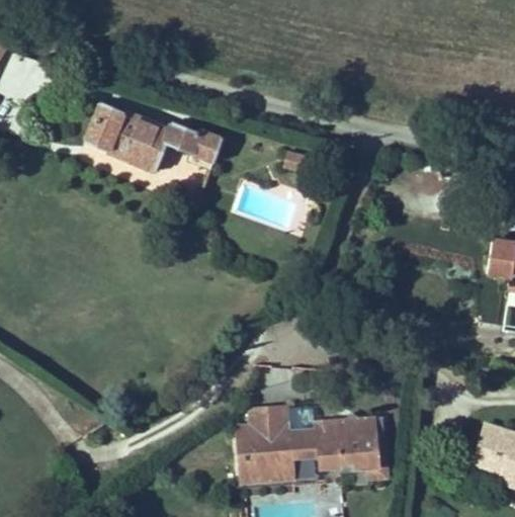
[(0,66),(10,50),(0,44),(0,66)]
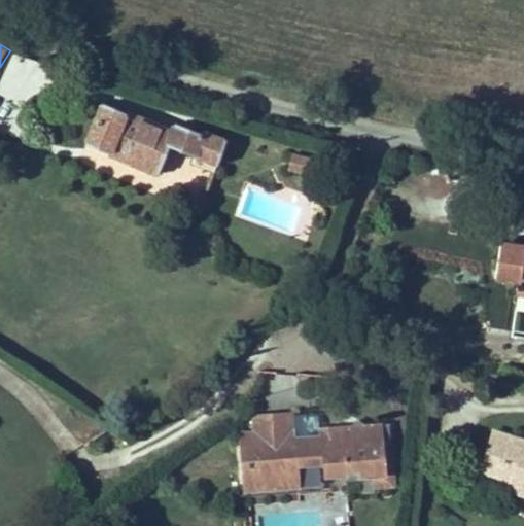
[(170,132),(104,105),(89,145),(139,168),(146,173),(158,178),(169,151),(193,161),(189,168),(209,176),(224,141),(202,131),(200,134),(173,124),(170,132)]
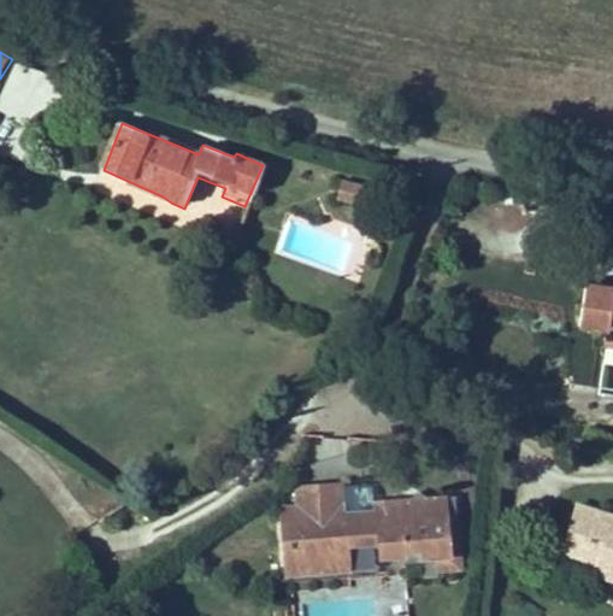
[(373,188),(343,181),(339,204),(369,210),(373,188)]
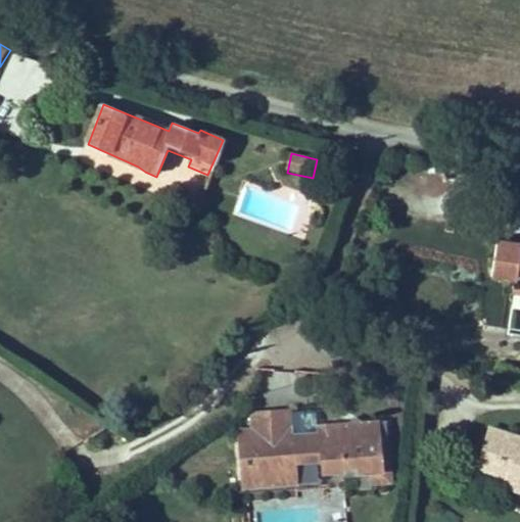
[(519,243),(500,240),(492,280),(514,284),(519,285),(519,243)]
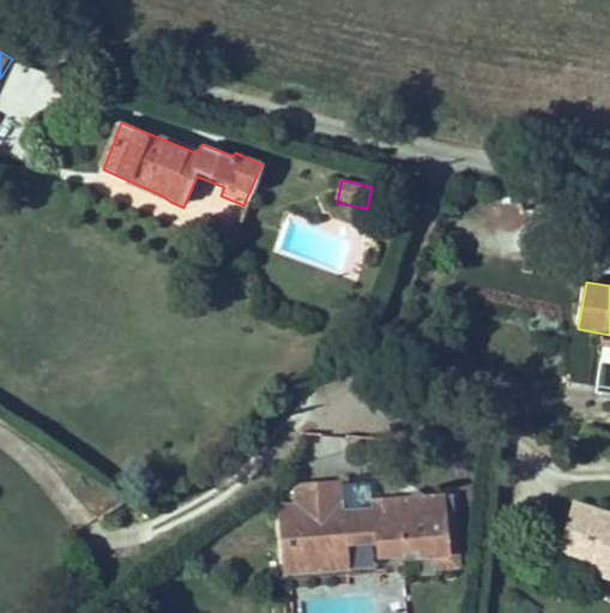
[(313,438),(313,454),(343,454),(343,438),(313,438)]
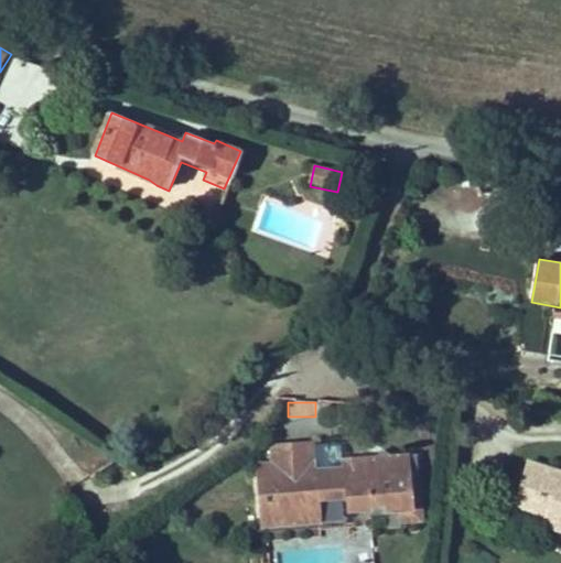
[(316,476),(316,469),(314,440),(279,442),(281,471),(294,469),(295,477),(316,476)]
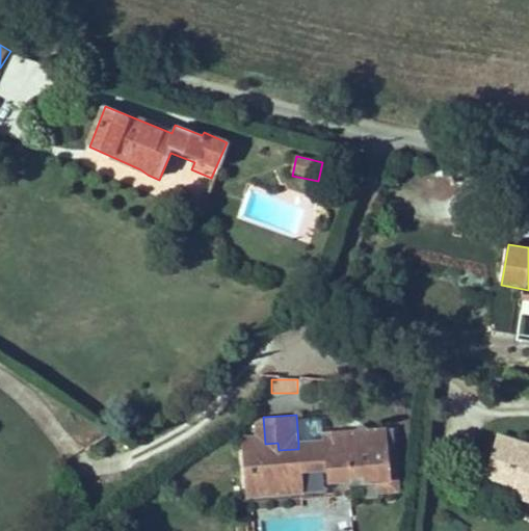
[(265,444),(243,444),(243,478),(253,478),(254,486),(260,486),(261,497),(271,496),(280,478),(299,477),(299,470),(324,469),(324,474),(327,485),(375,481),(376,493),(398,492),(397,477),(391,477),(389,431),(369,431),(362,423),(355,432),(337,433),(337,441),(324,442),(298,443),(298,449),(279,450),(278,443),(265,444)]
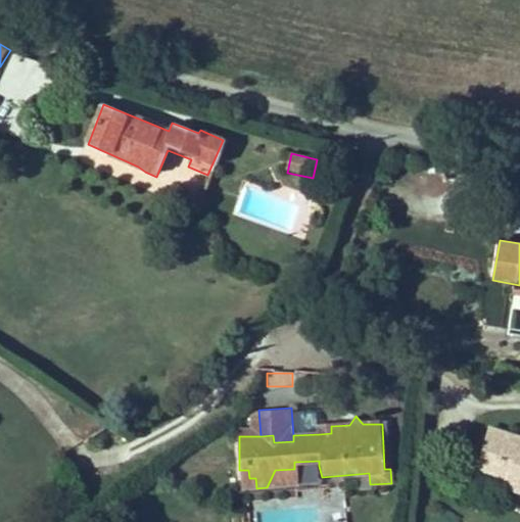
[(519,437),(493,429),(480,470),(509,479),(507,488),(519,491),(519,437)]
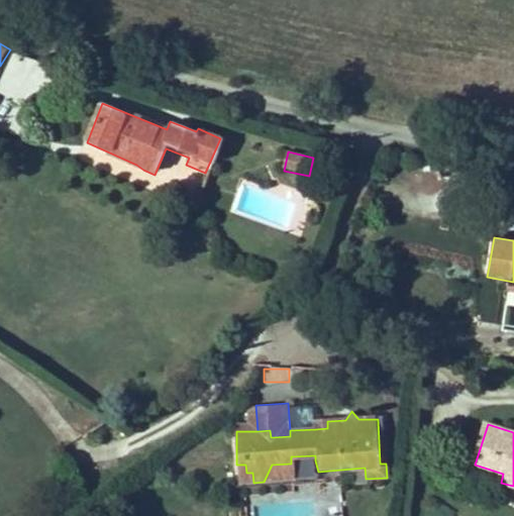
[(272,465),(264,482),(292,481),(291,463),(272,465)]
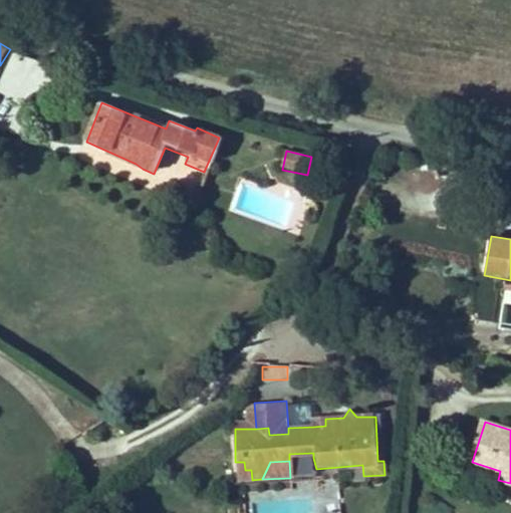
[(244,462),(235,462),(236,480),(252,480),(251,470),(245,470),(244,462)]
